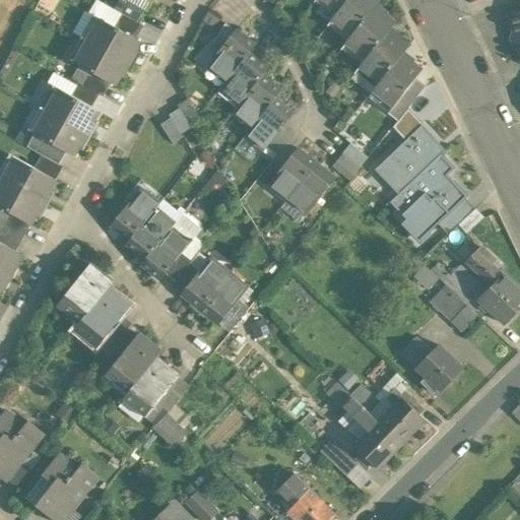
[(143,9),(126,0),(119,0),(114,10),(121,14),(135,22),(143,9)]
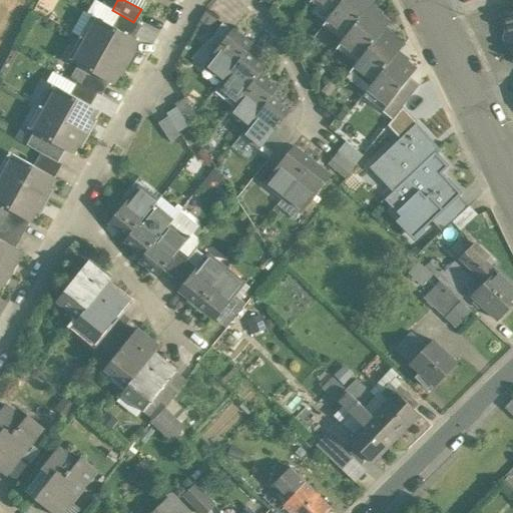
[(149,0),(124,0),(141,9),(143,10),(149,0)]
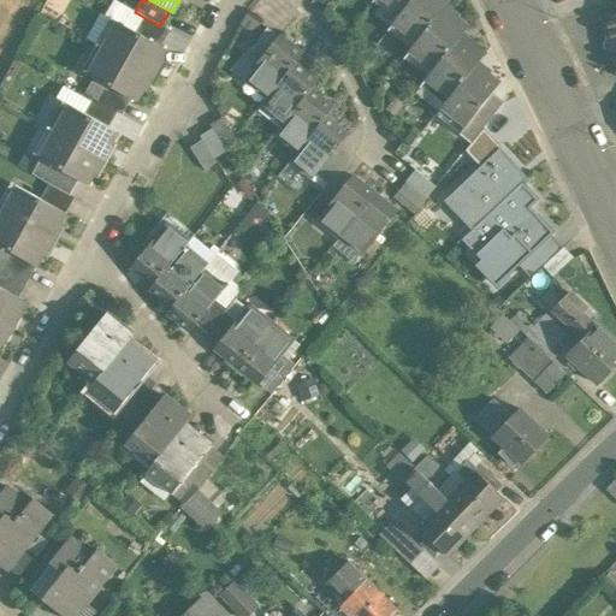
[(373,0),(371,3),(395,22),(412,0),(373,0)]
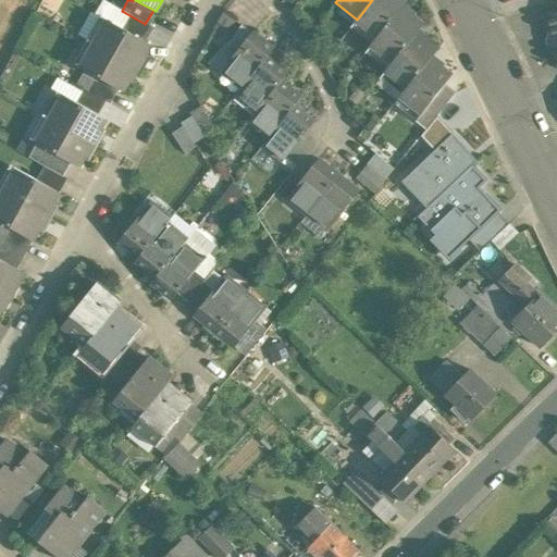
[(406,0),(372,0),(357,20),(350,28),(371,45),(401,8),(406,0)]
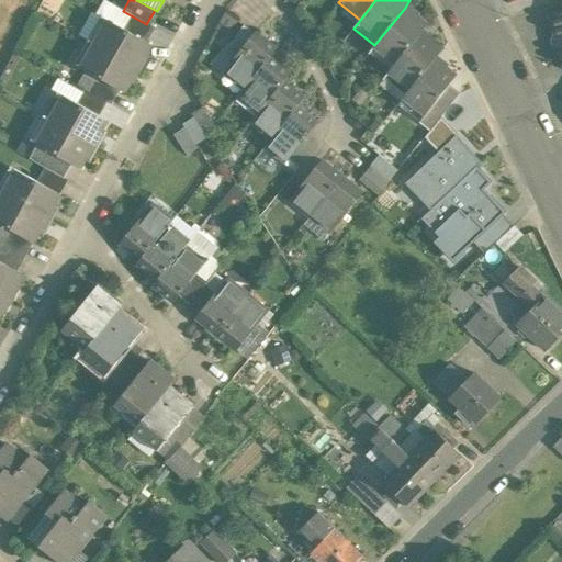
[(374,45),(368,54),(389,71),(419,34),(426,24),(405,8),(374,45)]
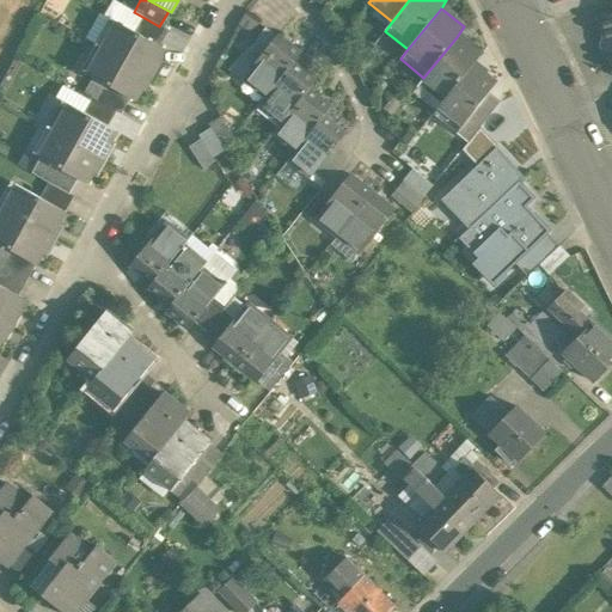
[(265,28),(248,14),(239,26),(257,40),(265,28)]
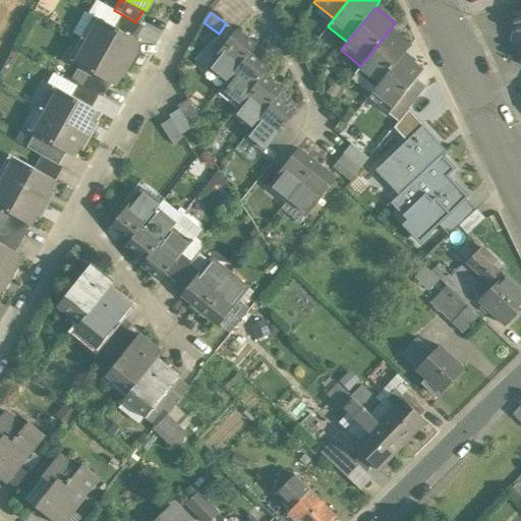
[(520,12),(510,16),(515,34),(520,36),(520,40),(520,12)]
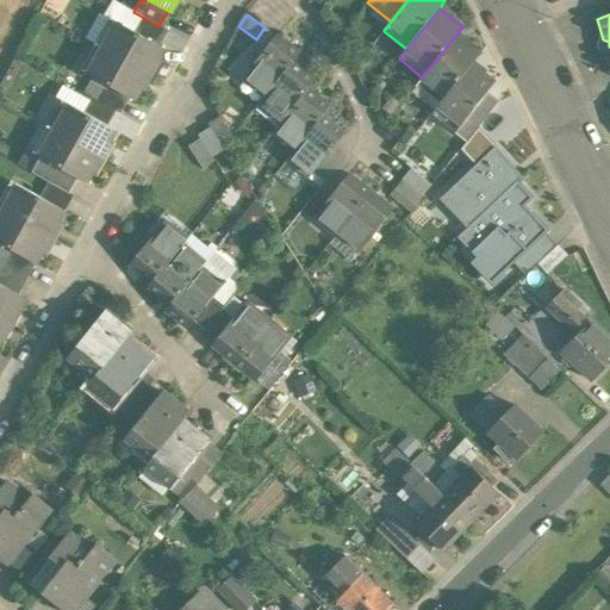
[(159,26),(142,17),(134,32),(159,47),(167,31),(159,26)]
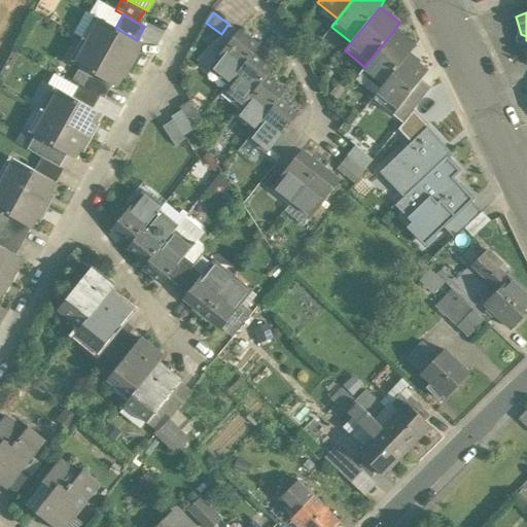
[(115,28),(95,16),(82,39),(129,66),(141,43),(137,40),(115,28)]
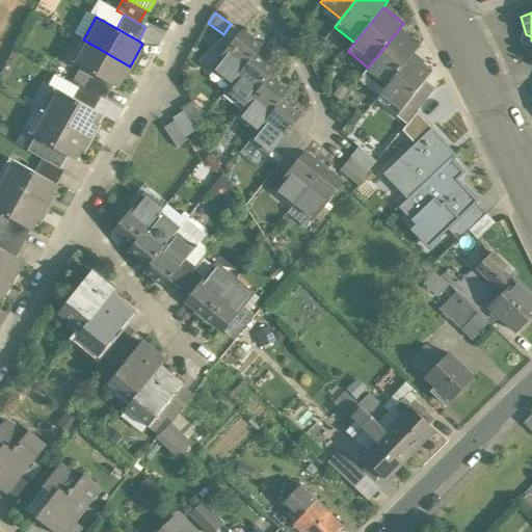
[(223,34),(216,43),(225,51),(240,32),(231,24),(223,34)]
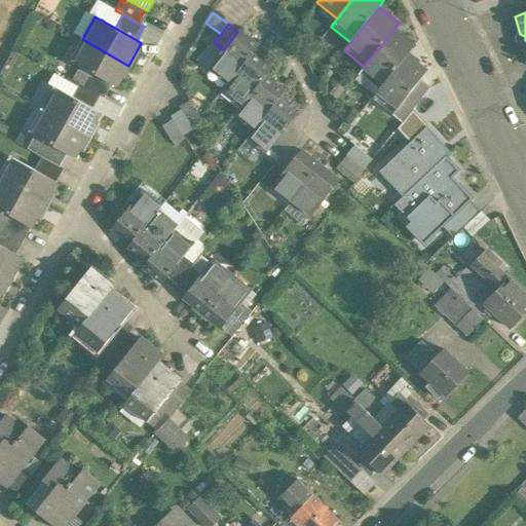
[(223,50),(208,70),(226,84),(251,53),(257,46),(238,31),(237,32),(223,50)]
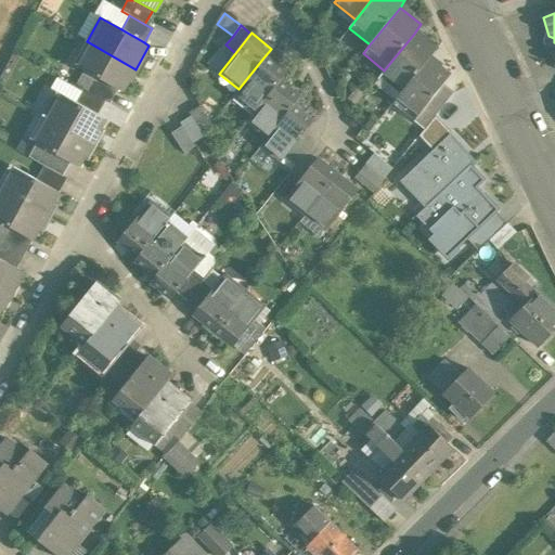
[(435,50),(414,34),(384,71),(377,79),(399,95),(428,57),(435,50)]
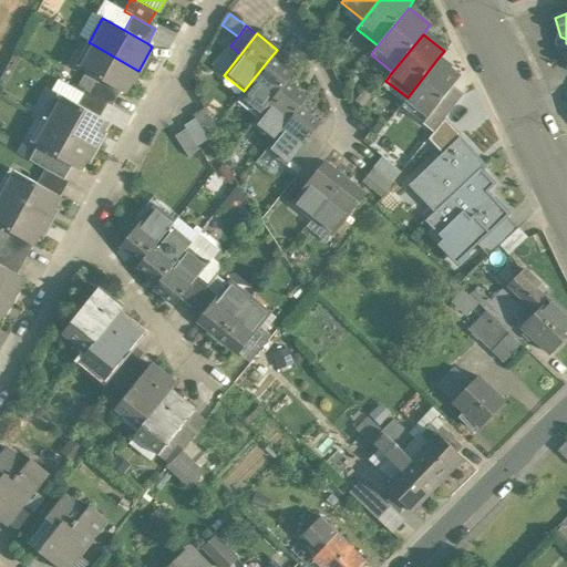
[(138,71),(89,42),(75,66),(96,79),(121,92),(125,94),(138,71)]
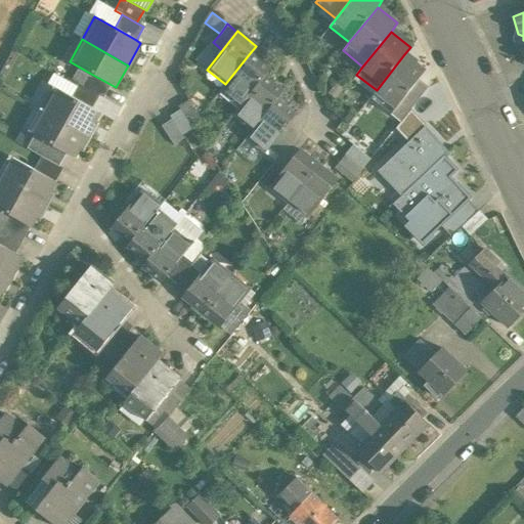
[(225,84),(219,92),(238,107),(263,77),(269,69),(250,53),(225,84)]
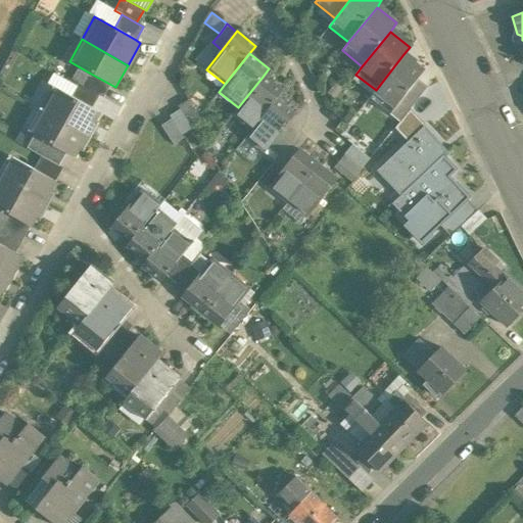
[(376,90),(369,98),(389,114),(401,99),(417,80),(424,70),(403,54),(376,90)]
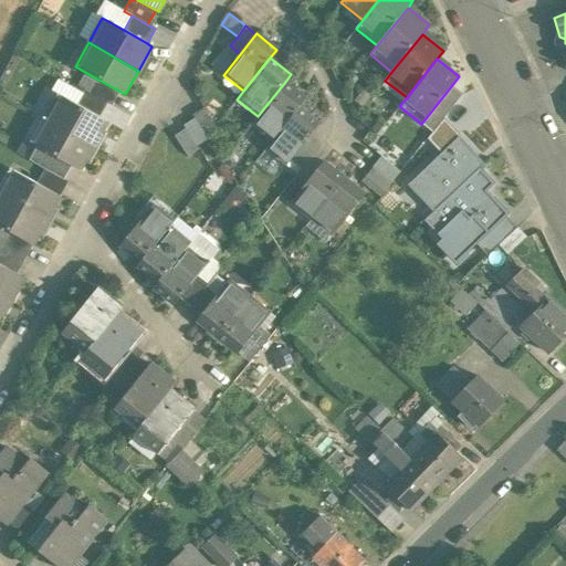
[(121,92),(96,79),(88,93),(107,104),(112,106),(121,92)]
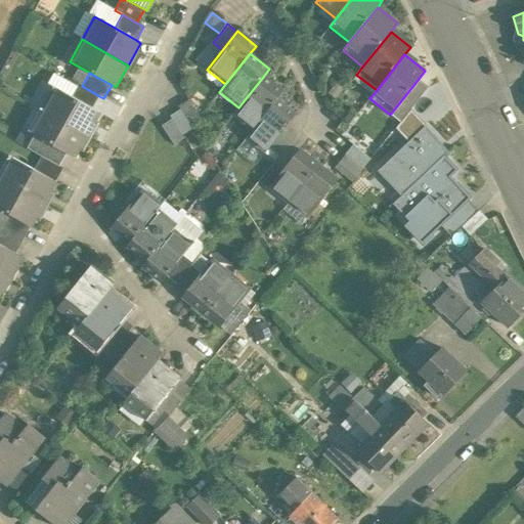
[(238,107),(232,115),(252,130),(276,99),(282,91),(263,77),(238,107)]
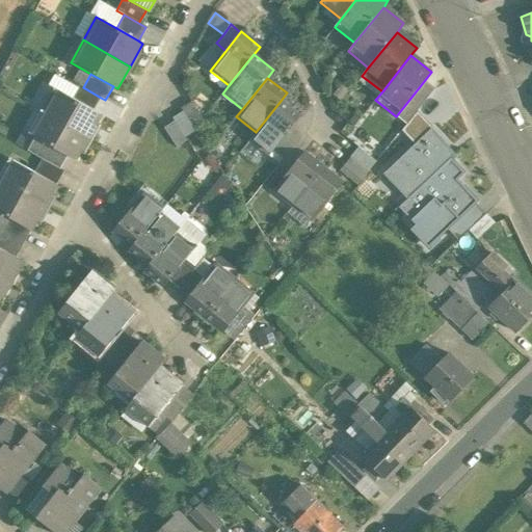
[(424,81),(408,101),(418,108),(433,89),(424,81)]
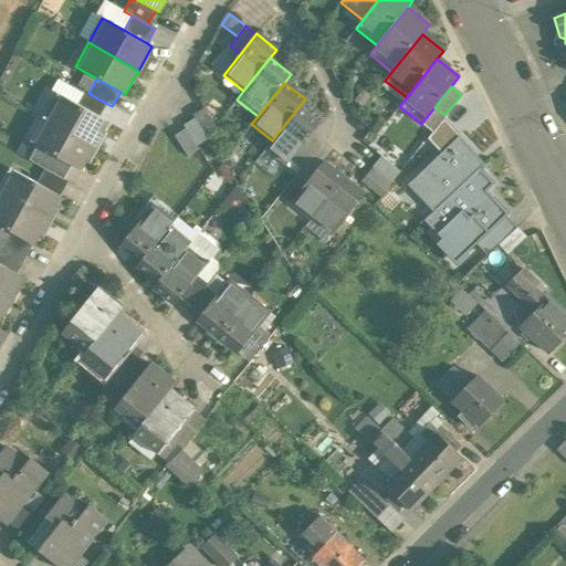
[(88,93),(84,91),(75,105),(100,118),(107,104),(88,93)]
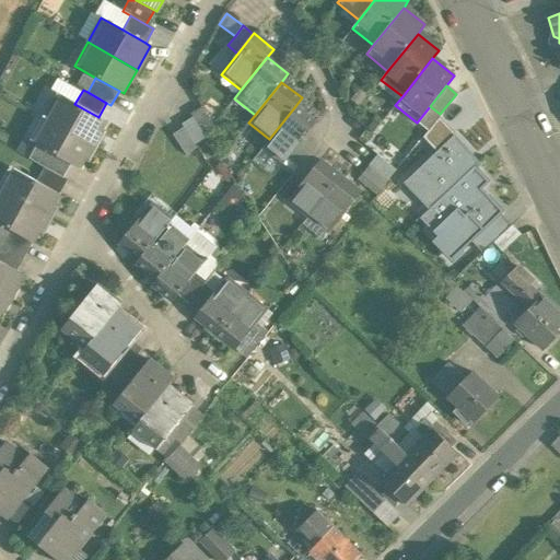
[(74,104),(56,94),(43,117),(92,146),(105,121),(98,117),(74,104)]
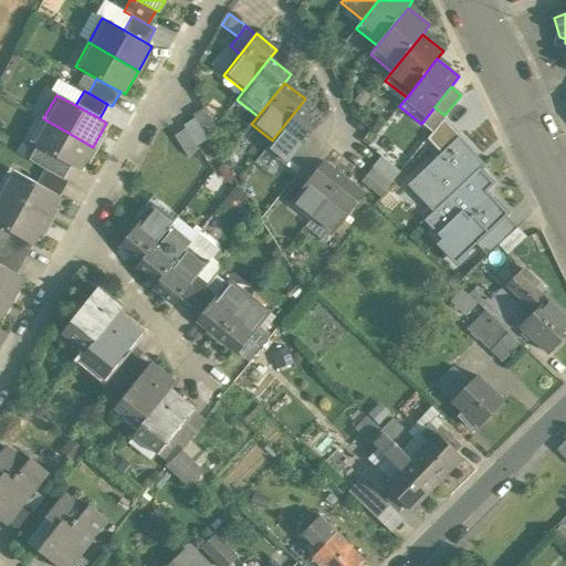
[(272,140),(264,149),(286,166),(291,161),(306,142),(320,125),(299,107),(272,140)]
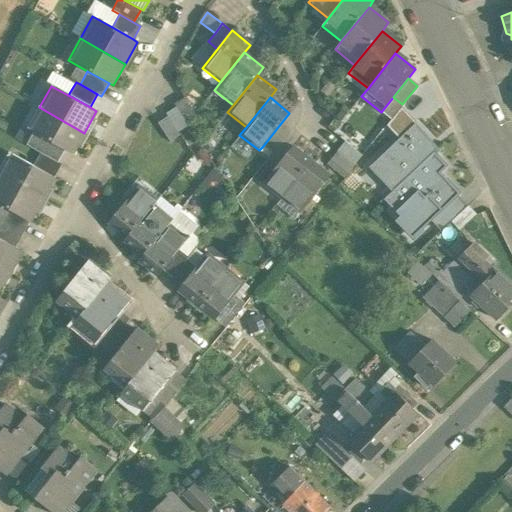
[(196,117),(184,98),(173,105),(175,108),(186,123),(196,117)]
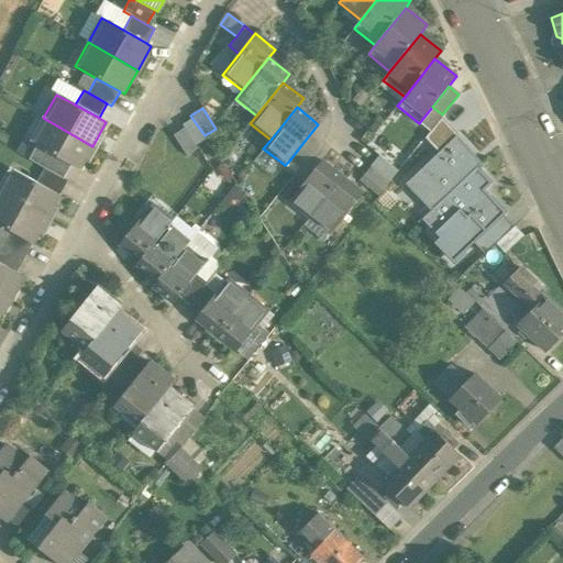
[(92,146),(43,118),(30,142),(48,152),(72,165),(79,169),(92,146)]
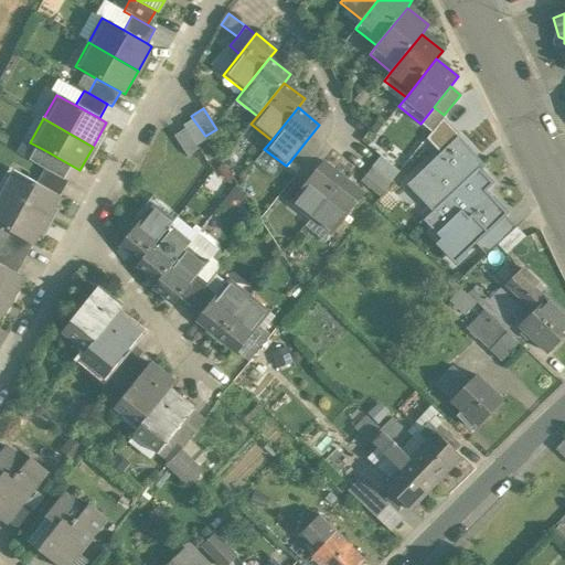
[(205,136),(193,119),(182,126),(184,129),(195,147),(206,139),(205,138),(205,136)]
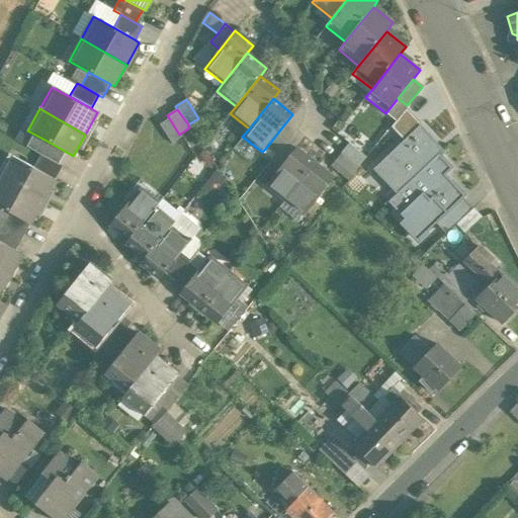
[(391,127),(404,141),(419,126),(405,110),(391,127)]
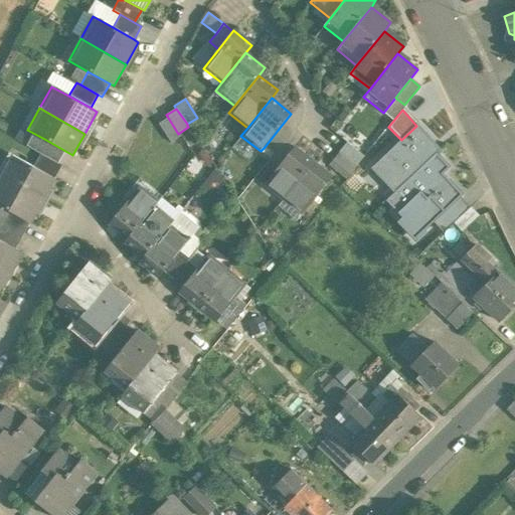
[(178,134),(168,118),(159,124),(171,143),(180,137),(178,134)]
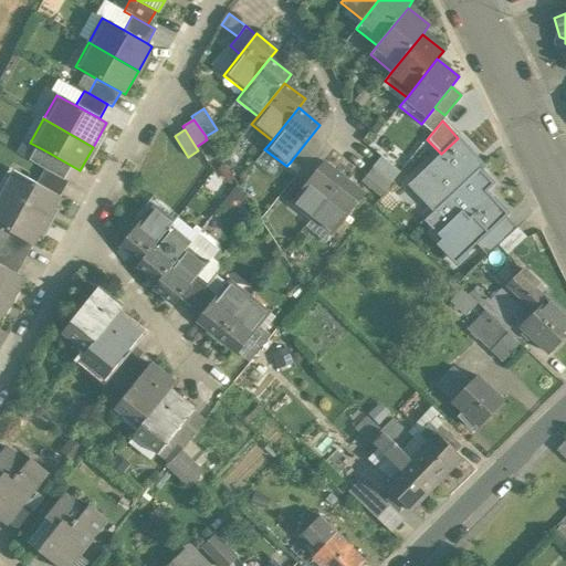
[(433,212),(480,169),(484,165),(458,138),(441,154),(408,185),(433,212)]
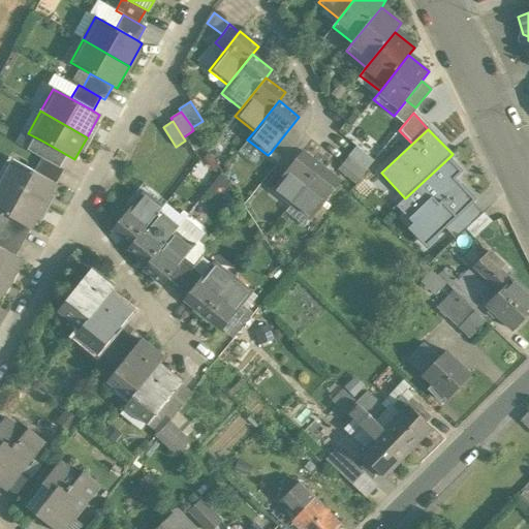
[(286,132),(272,151),(280,158),(290,146),(296,139),(286,132)]
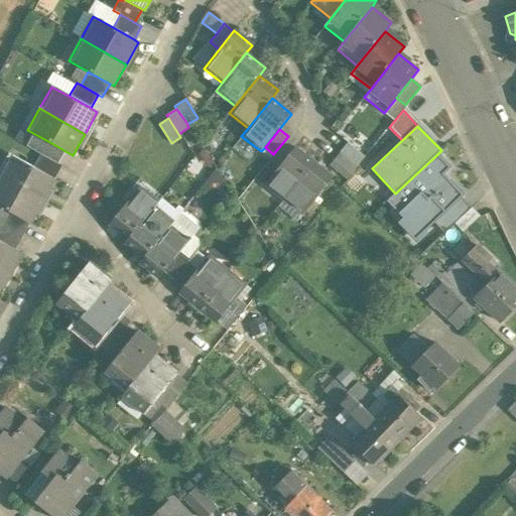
[(66,151),(44,139),(37,152),(40,154),(58,164),(66,151)]
